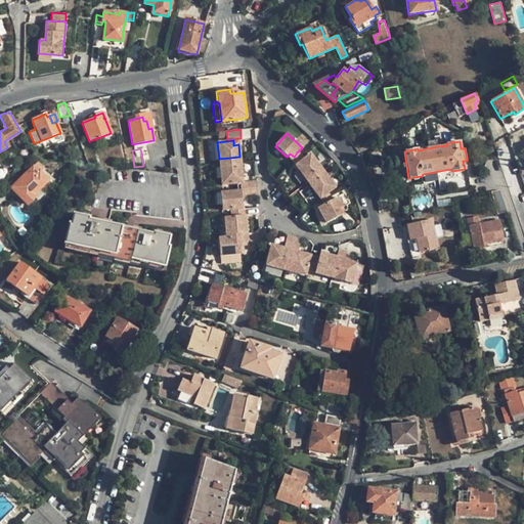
[(294,157),(291,160),(292,163),(295,166),(303,160),(297,153),(294,157)]
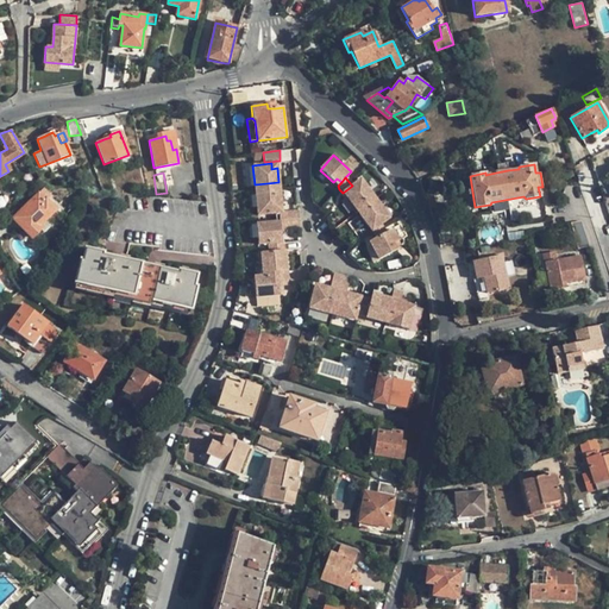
[(355,209),(372,196),(360,180),(352,186),(343,193),(355,209)]
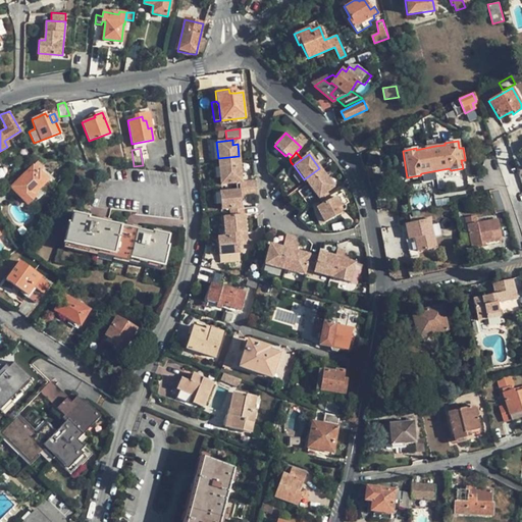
[(218,158),(218,166),(240,164),(239,156),(218,158)]
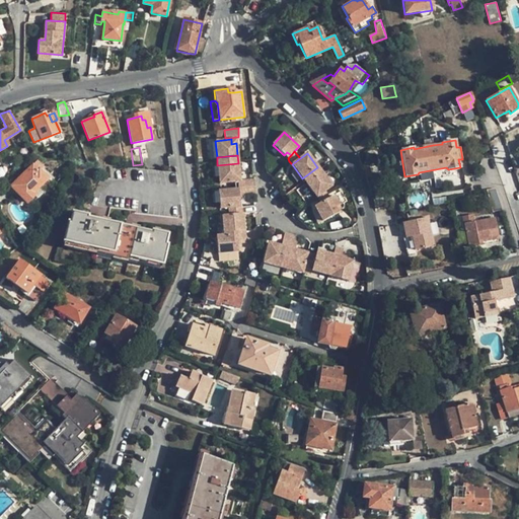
[(25,203),(32,195),(31,194),(36,189),(46,179),(39,171),(41,169),(34,162),(10,187),(25,203)]
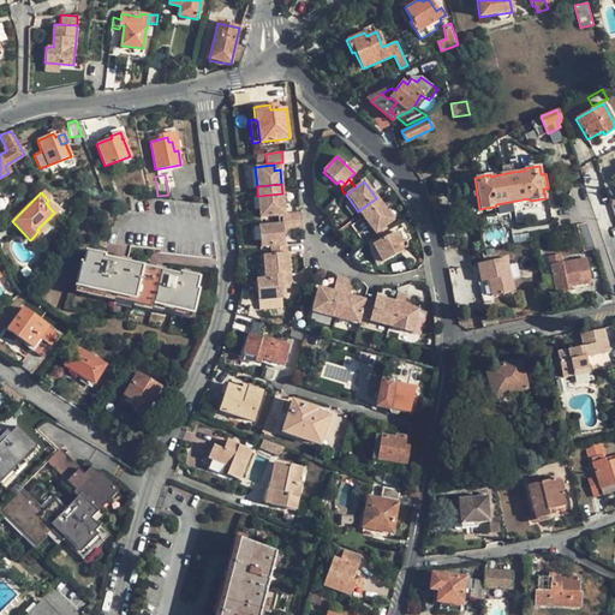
[(342,206),(328,192),(317,203),(330,218),(342,206)]
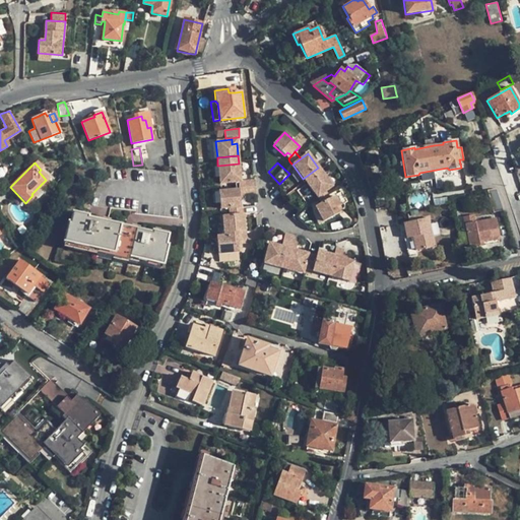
[(219,184),(234,182),(236,182),(235,177),(240,177),(239,164),(217,166),(219,184)]
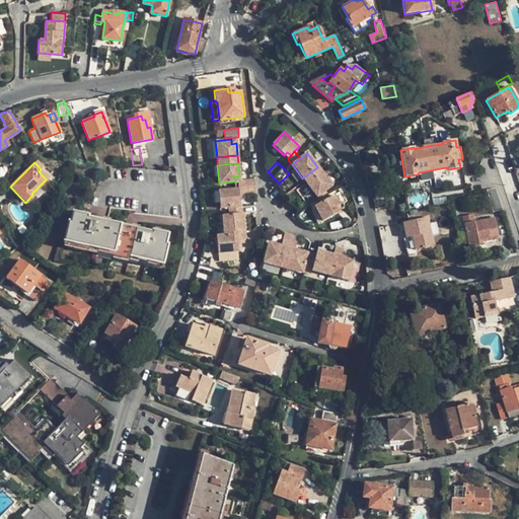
[(320,172),(317,167),(302,178),(303,180),(305,183),(320,172)]
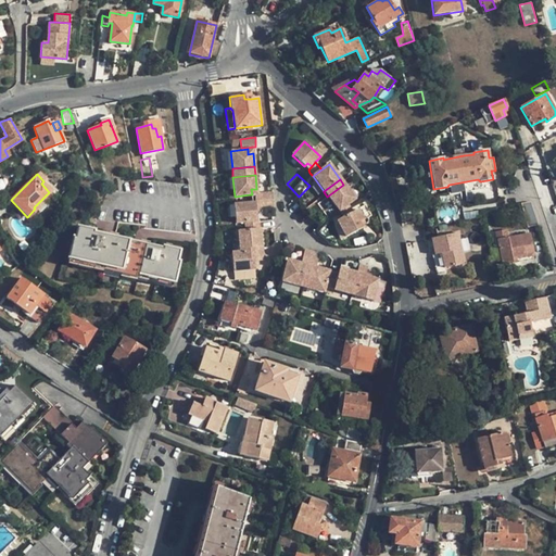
[(446,187),(449,196),(459,193),(460,201),(471,199),(470,191),(481,189),(480,181),(478,179),(449,185),(447,187),(446,187)]
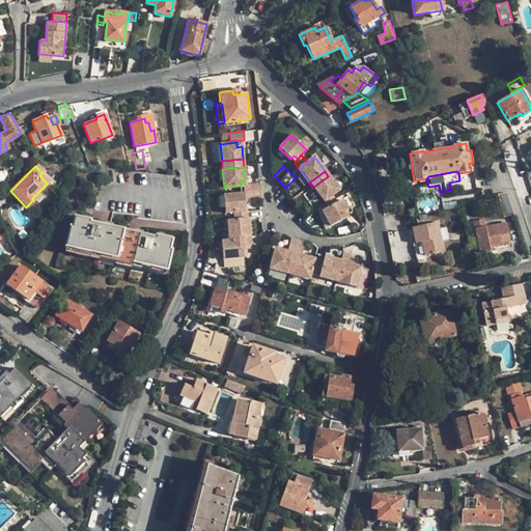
[(339,191),(328,176),(312,188),(323,202),(332,196),(339,191)]
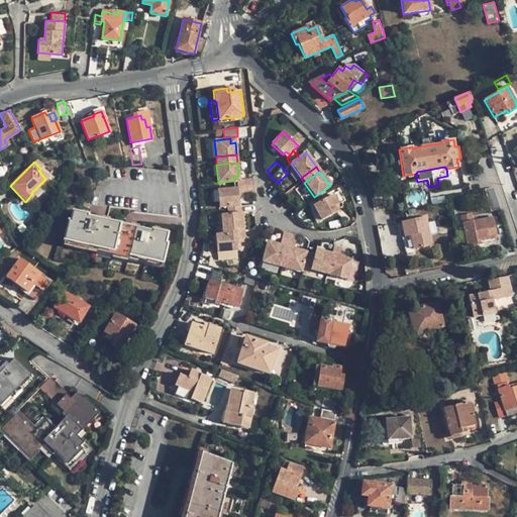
[(252,179),(238,181),(234,181),(232,181),(233,189),(218,191),(217,191),(218,208),(225,207),(226,214),(220,215),(221,231),(230,230),(230,234),(221,235),(212,236),(214,252),(236,250),(235,244),(234,238),(239,237),(244,237),(244,229),(242,229),(241,217),(236,217),(236,213),(241,213),(240,206),(239,206),(238,195),(253,194),(252,179)]
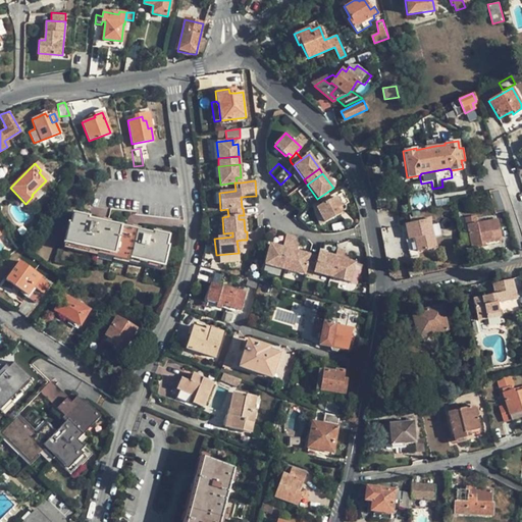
[(220,185),(220,193),(236,191),(235,183),(220,185)]
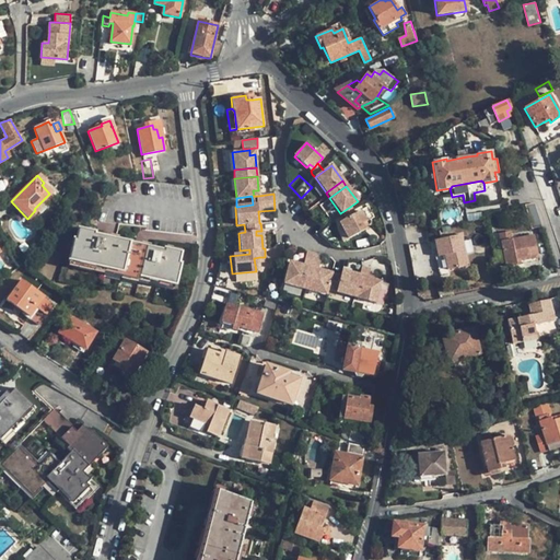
[(45,209),(39,203),(34,209),(35,210),(39,214),(45,209)]
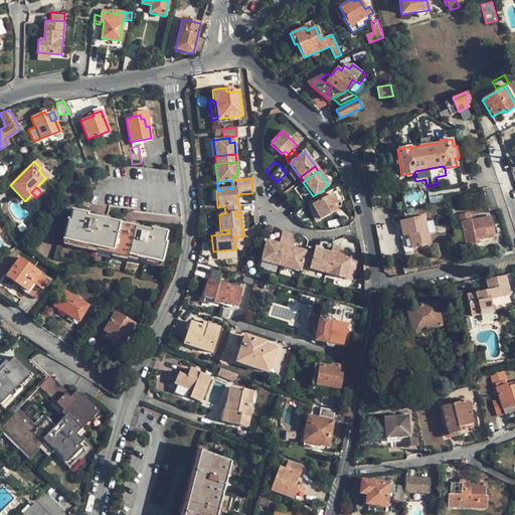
[(498,208),(491,187),(483,188),(489,210),(498,208)]
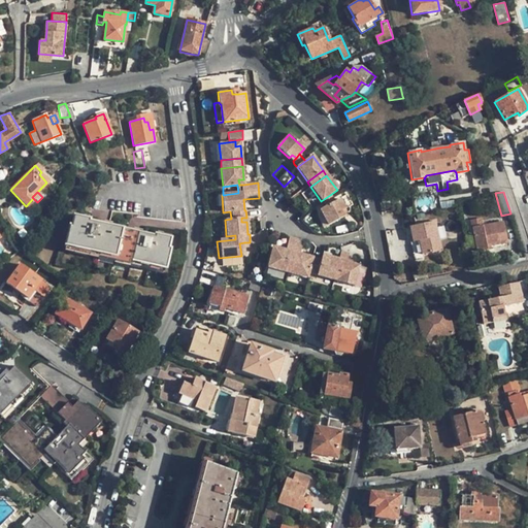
[(334,202),(330,195),(321,201),(325,207),(334,202)]
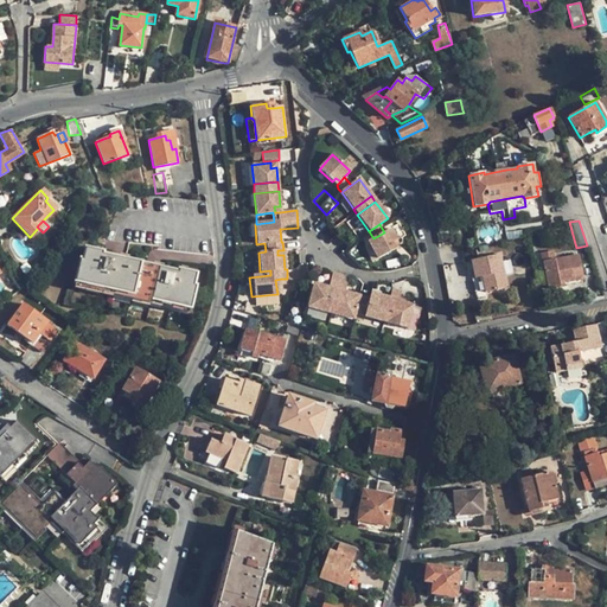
[(390,229),(384,232),(374,238),(366,242),(377,261),(394,251),(394,249),(390,242),(394,241),(395,240),(390,229)]
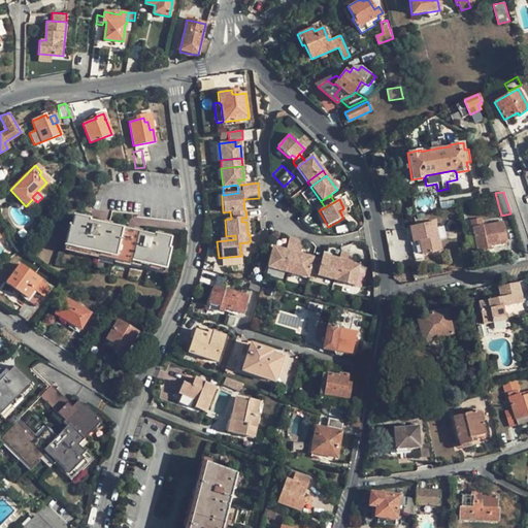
[(440,208),(457,205),(456,200),(439,202),(440,208)]
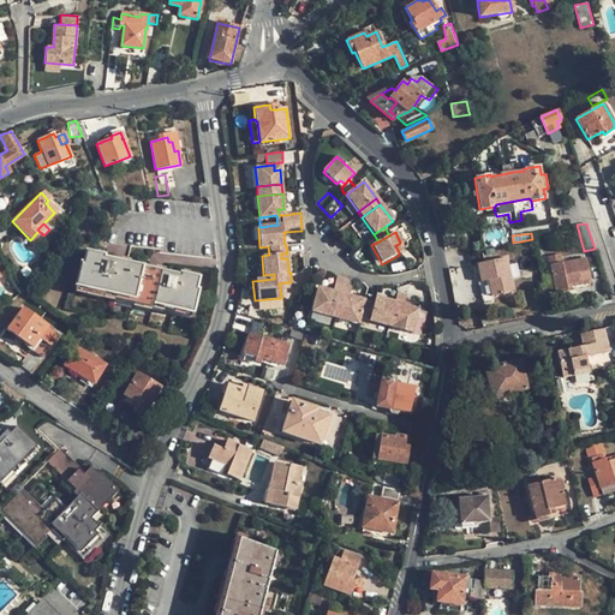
[(376,257),(364,245),(352,258),(364,270),(376,257)]
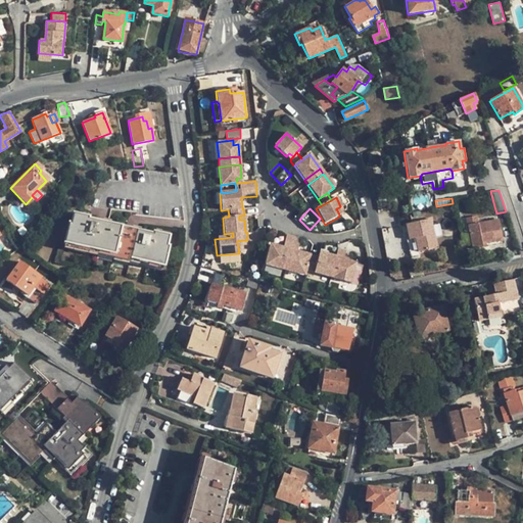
[(152,234),(152,236),(88,221),(88,219),(72,216),(69,225),(67,224),(63,243),(162,267),(168,248),(165,247),(168,237),(152,234)]
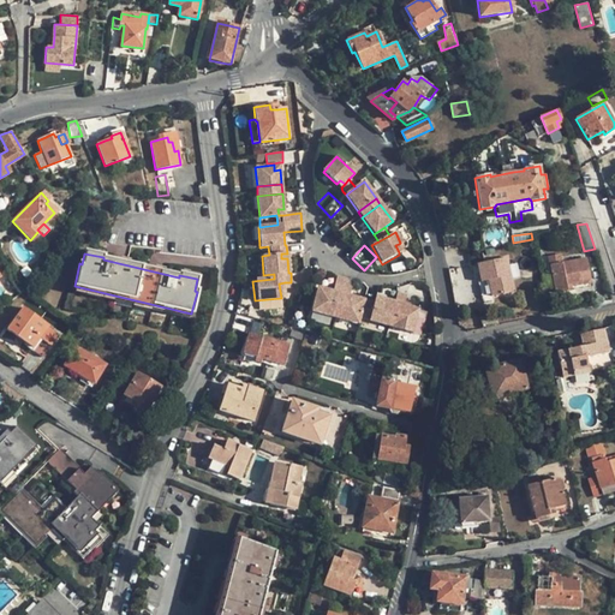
[(508,257),(479,263),(482,281),(489,280),(491,296),(513,291),(508,257)]
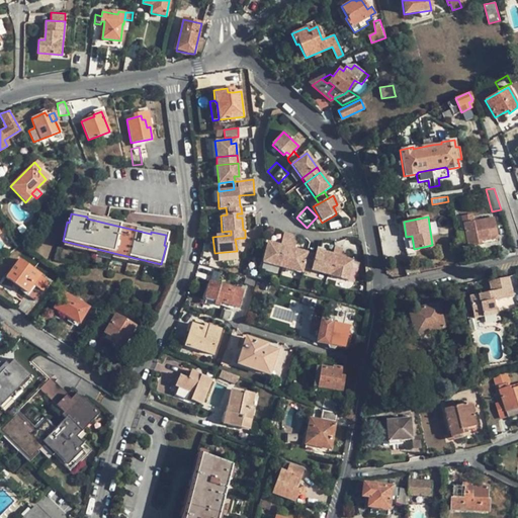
[(478,242),(482,242),(498,239),(494,218),(463,223),(467,248),(479,246),(478,242)]
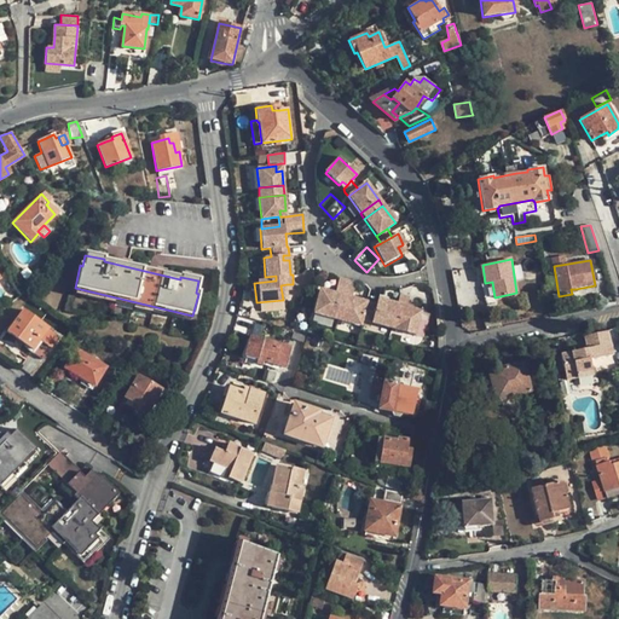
[(339,278),(334,294),(340,295),(348,298),(352,299),(356,283),(339,278)]
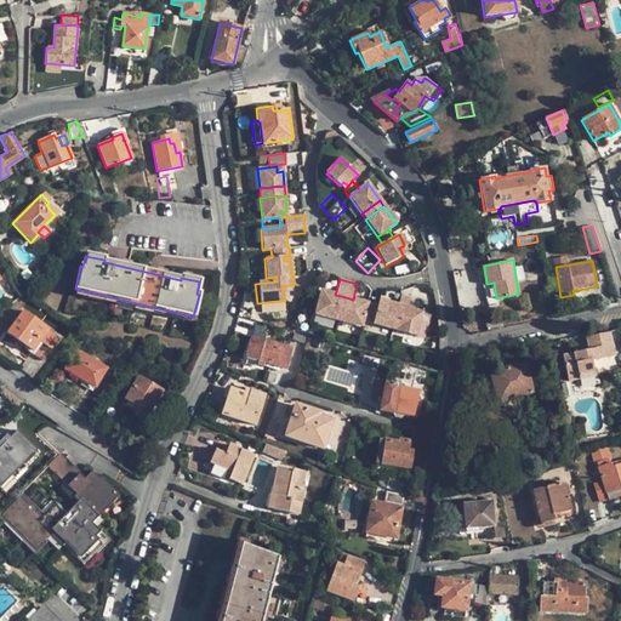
[(335,295),(326,292),(325,297),(320,296),(314,314),(334,320),(341,296),(335,295)]
